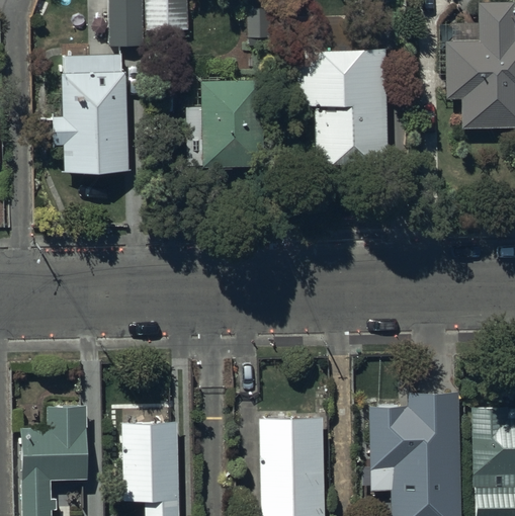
[(108,0),(109,46),(144,47),(144,0),(108,0)]
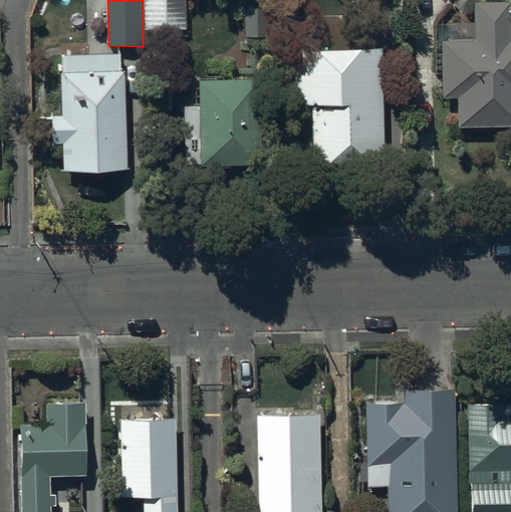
[(146,0),(147,31),(187,30),(186,0),(146,0)]
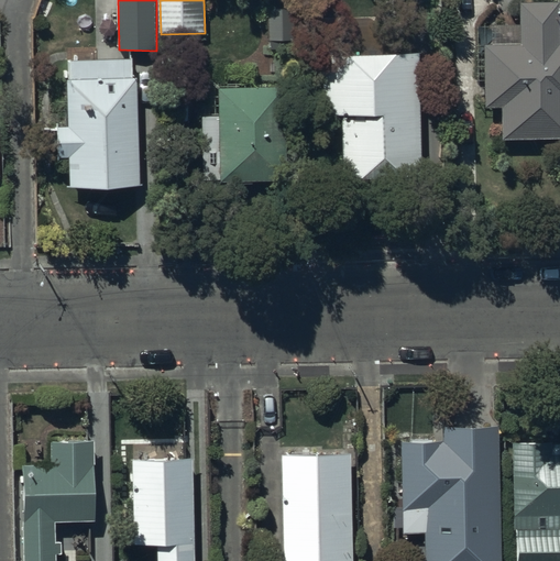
[(558,1),(520,2),(522,45),(485,46),(487,110),(502,109),(503,141),(559,139),(559,46),(558,1)]
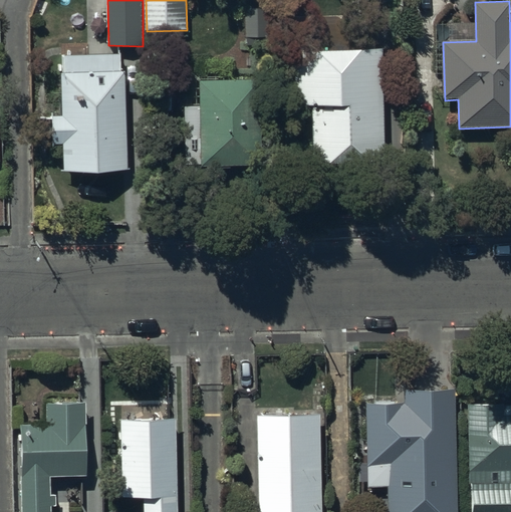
[(384,165),(380,50),(295,52),(294,108),(312,108),(314,164),(384,165)]
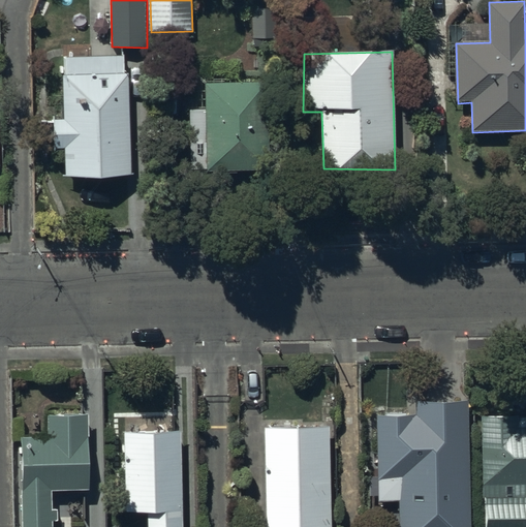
[(124,75),(124,54),(66,55),(67,76),(63,76),(64,119),(53,120),(54,149),(64,149),(65,176),(131,175),(128,75),(124,75)]
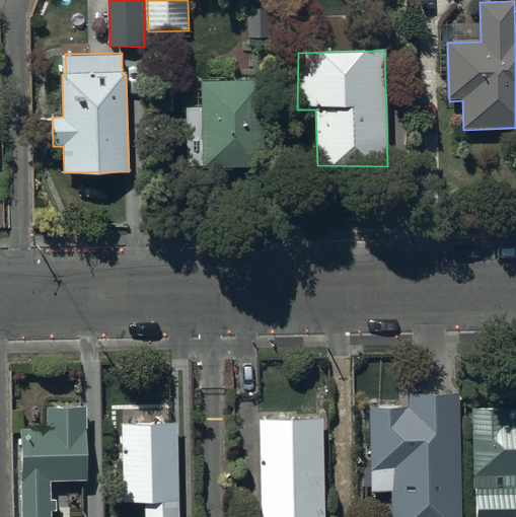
[(233,170),(233,167),(265,167),(264,82),(222,82),(222,77),(190,78),(191,108),(187,108),(188,166),(202,166),(202,168),(210,168),(210,171),(233,170)]
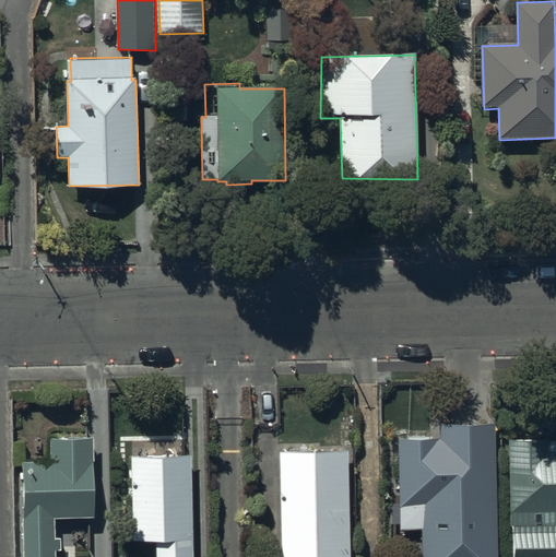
[(498,556),(495,423),(440,425),(440,440),(399,441),(401,529),(423,529),(423,556),(498,556)]
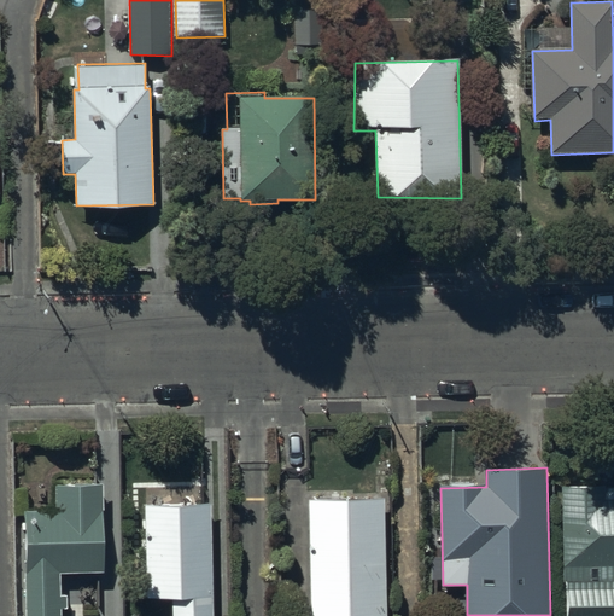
[(613,484),(562,487),(565,583),(566,583),(567,615),(613,615),(613,484)]
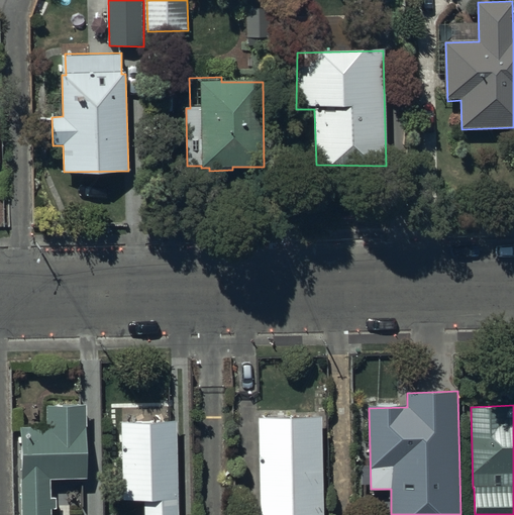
[(47,427),(20,427),(22,514),(52,514),(52,508),(58,508),(57,492),(50,492),(50,480),(89,479),(87,406),(46,407),(47,427)]
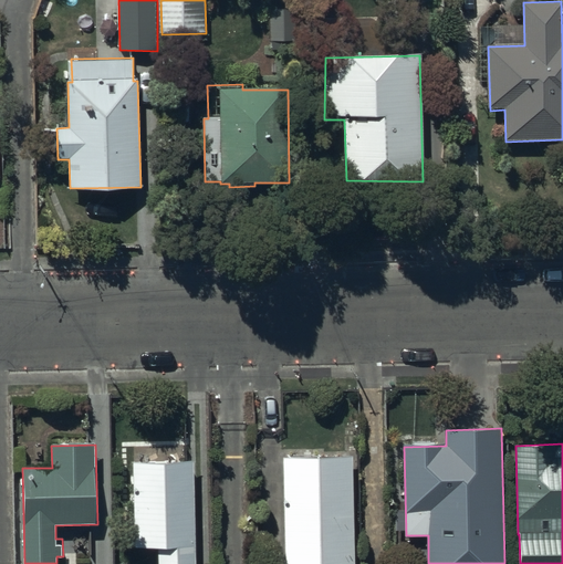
[(290,458),(284,458),(285,563),(354,563),(352,458),(322,459),(322,452),(290,452),(290,458)]
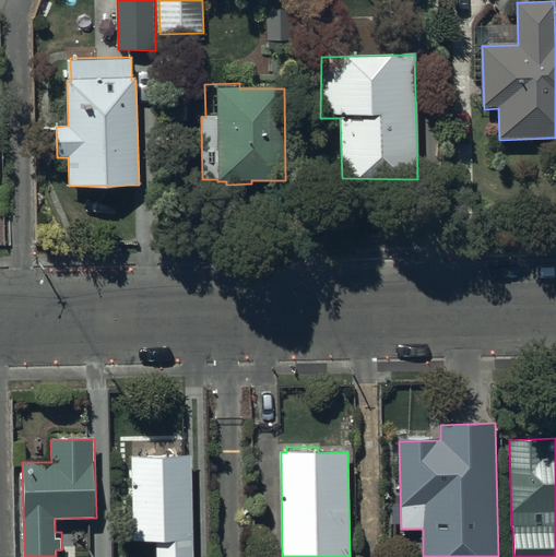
[(192,556),(190,455),(157,457),(157,454),(135,454),(135,459),(131,459),(133,544),(156,543),(155,556),(192,556)]
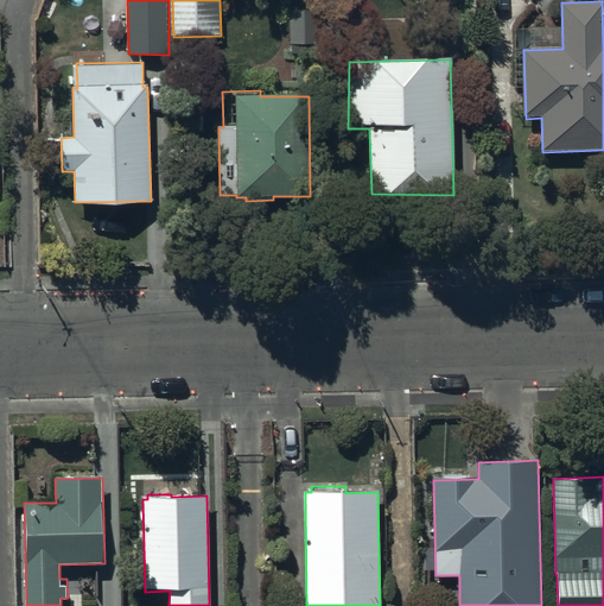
All buildings are outlined.
